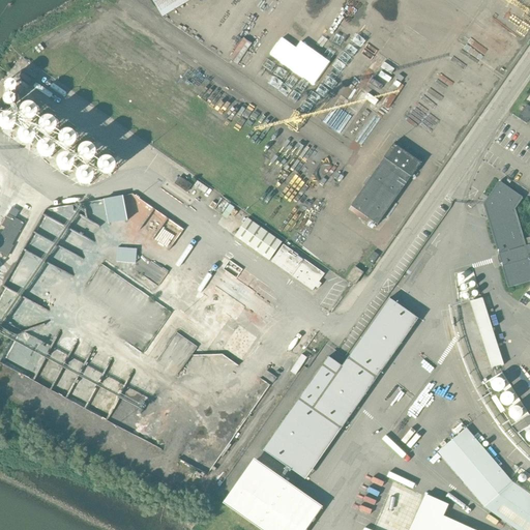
[(151,0),(163,18),(190,0),(151,0)]
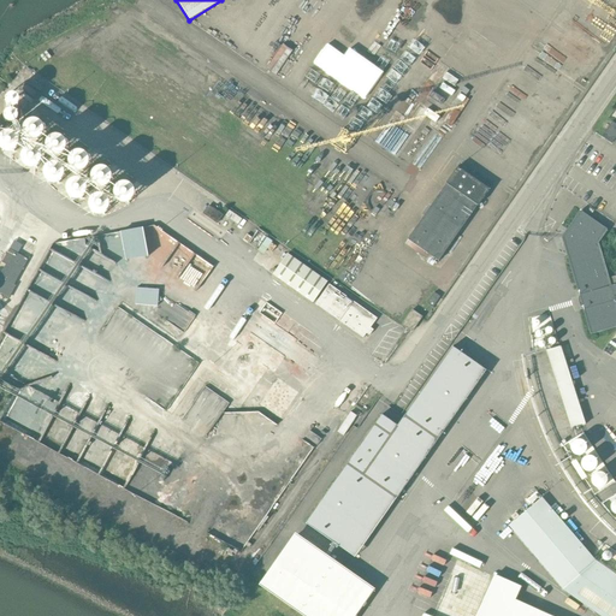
[(602,137),(611,144),(615,137),(615,124),(611,122),(602,137)]
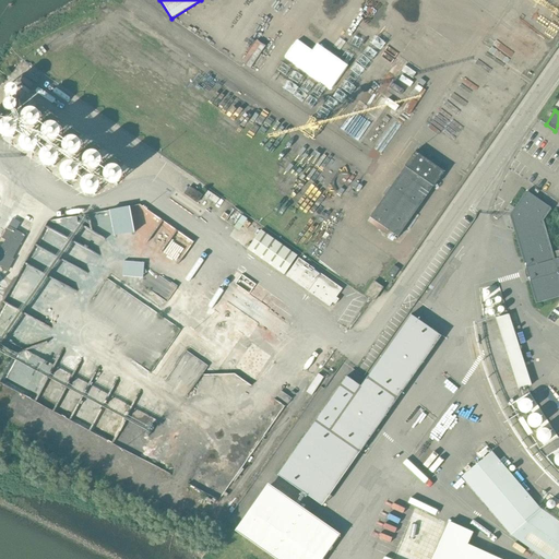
[(404,167),(369,217),(397,237),(432,187),(433,187),(443,171),(415,152),(404,167)]
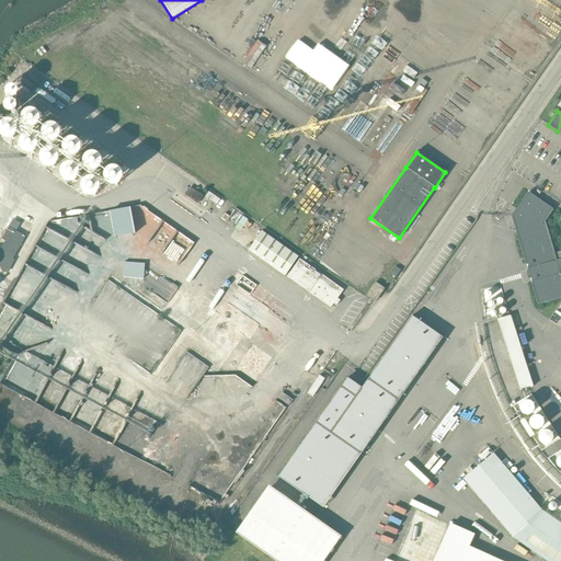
[(203,196),(190,187),(184,195),(197,204),(203,196)]
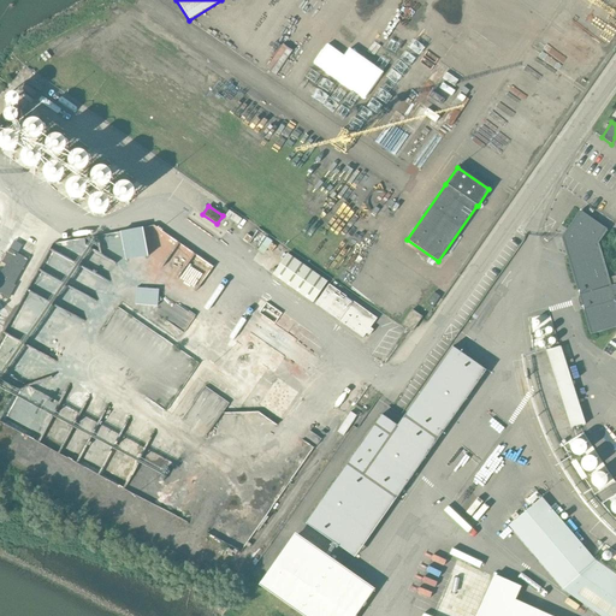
[(615,274),(609,278),(598,243),(608,231),(606,230),(580,211),(561,237),(590,335),(590,333),(591,335),(615,326),(615,303),(615,301),(615,289),(615,285),(615,284),(615,274)]
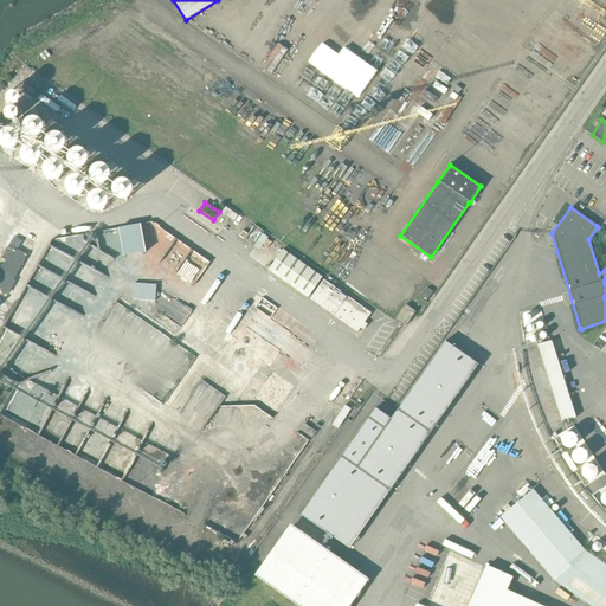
[(0,292),(1,294),(2,292),(6,294),(27,256),(10,245),(2,258),(8,262),(4,270),(0,268),(0,292)]
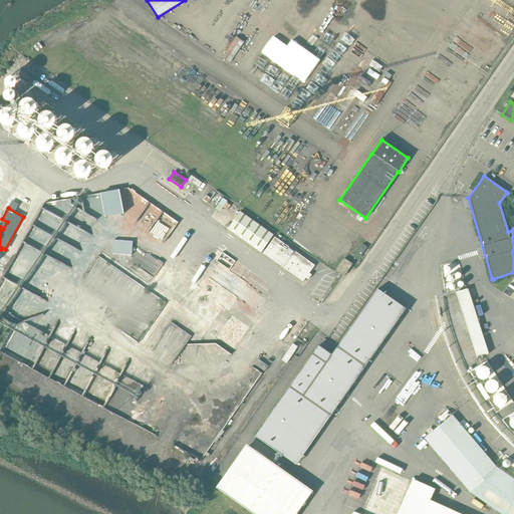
[(227,229),(261,253),(273,235),(239,212),(227,229)]
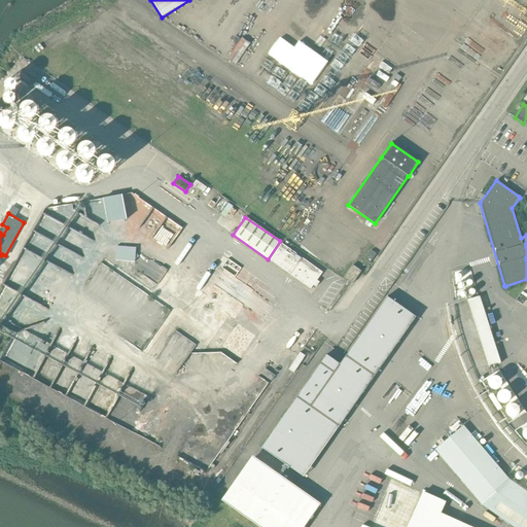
[(317,281),(322,273),(281,244),(269,260),(310,289),(313,286),(316,287),(319,283),(317,281)]
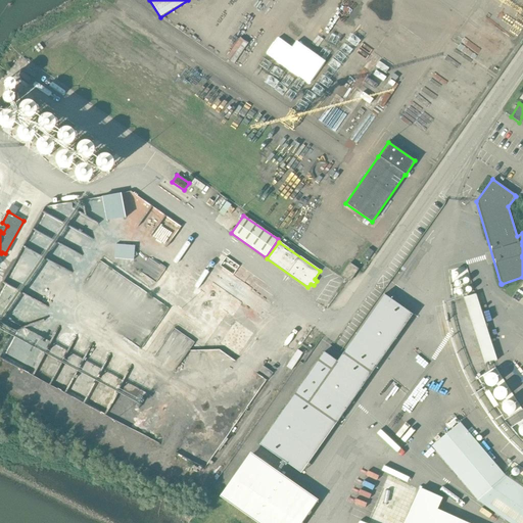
[(362,257),(367,262),(374,252),(369,248),(362,257)]
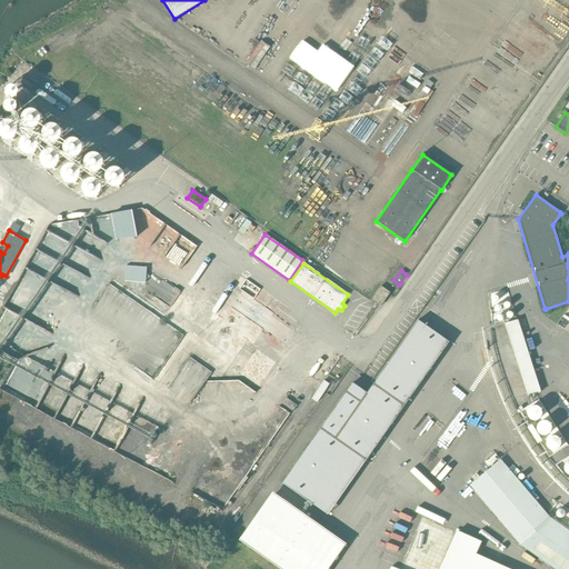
[(380,286),(371,300),(380,307),(390,293),(380,286)]
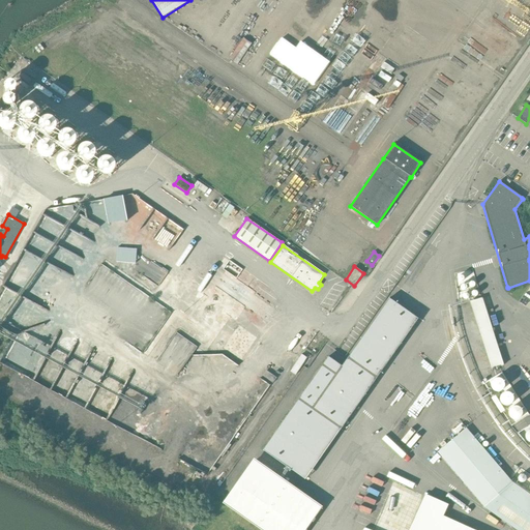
[(239,281),(227,272),(215,290),(211,287),(188,320),(213,337),(230,313),(237,318),(253,296),(244,290),(247,286),(239,280),(239,281)]
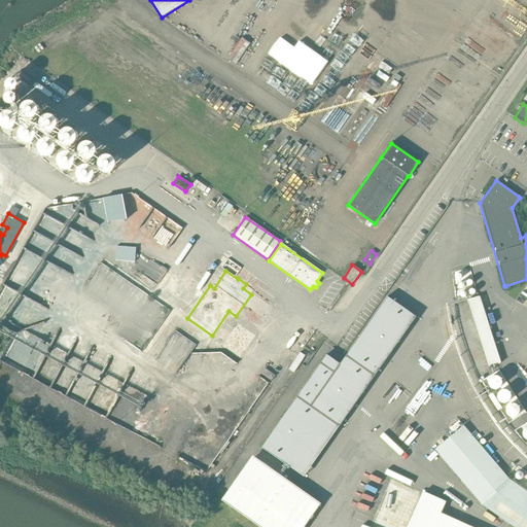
[(326,355),(261,448),(304,478),(416,317),(387,296),(340,364),(326,355)]
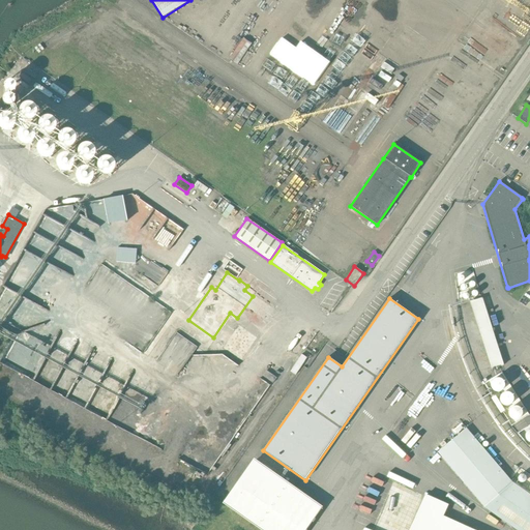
[(529,529),(529,495),(512,483),(466,429),(437,452),(483,508),(516,529),(529,529)]
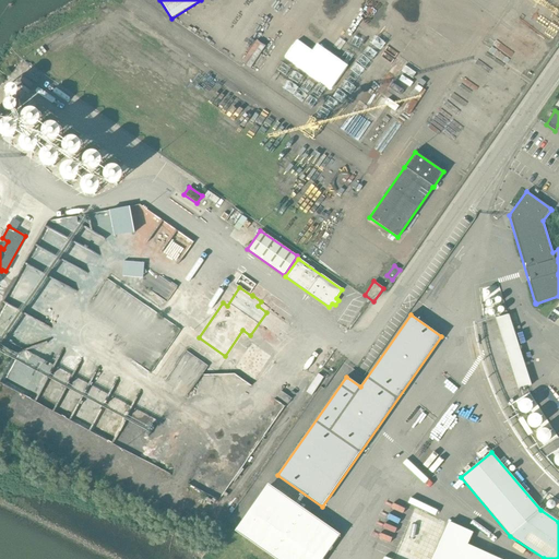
[(322,558),(340,535),(270,486),(238,531),(278,558),(322,558)]
